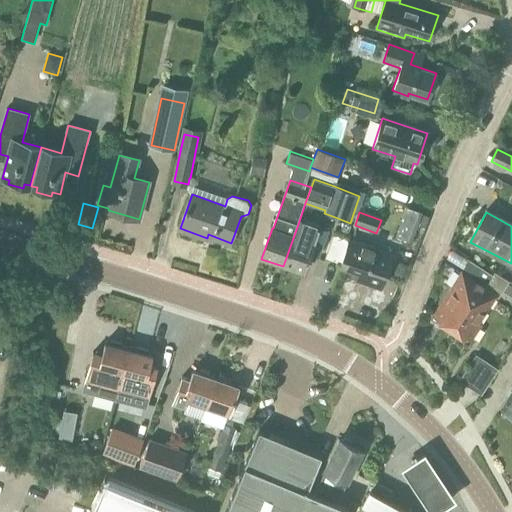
[(307,221),(305,227),(298,224),(283,266),(304,274),(315,244),(314,244),(320,226),(307,221)]
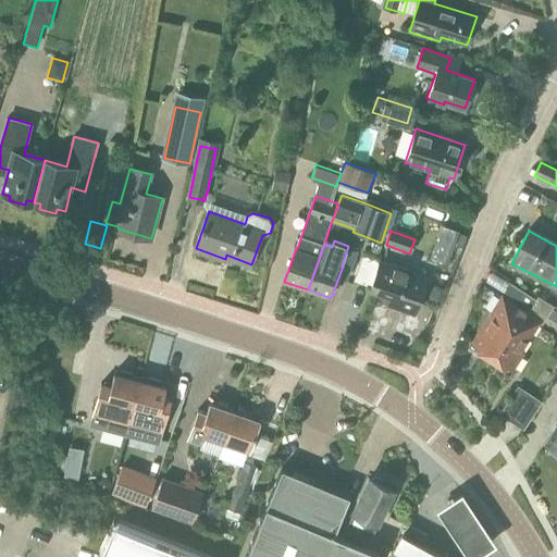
[(435,242),(429,258),(448,264),(454,249),(435,242)]
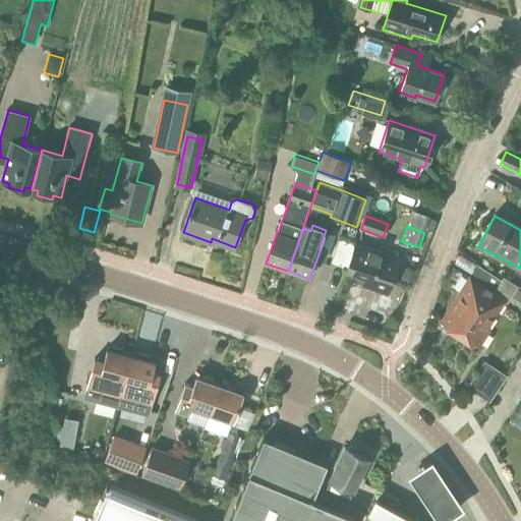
[(387,295),(399,261),(355,244),(346,271),(370,280),(367,288),(387,295)]
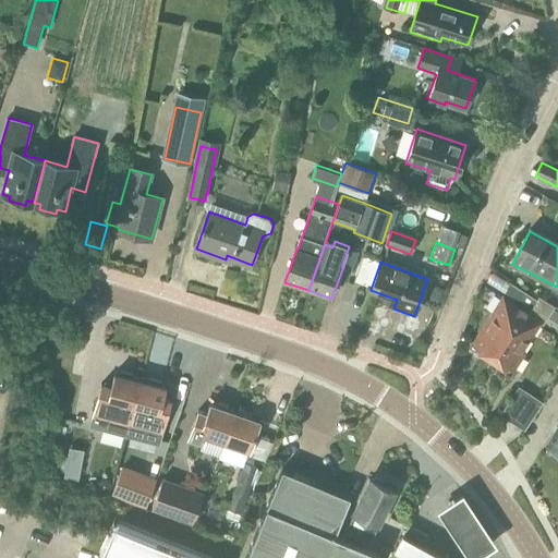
[(511,284),(473,344),(512,370),(522,354),(519,352),(538,322),(543,324),(554,306),(538,296),(536,301),(511,284)]
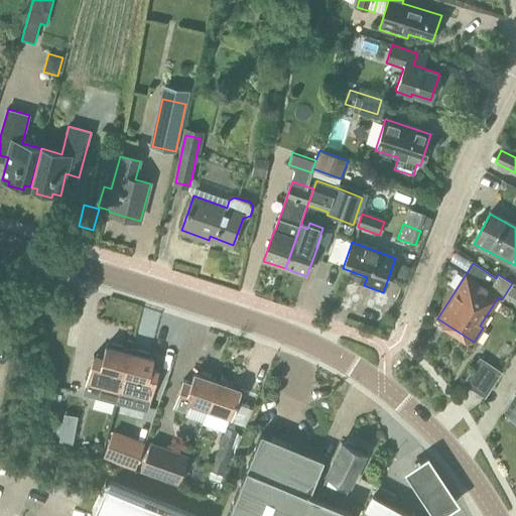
[(92,360),(89,372),(83,396),(115,404),(129,353),(122,351),(123,347),(111,344),(110,347),(106,346),(101,362),(92,360)]
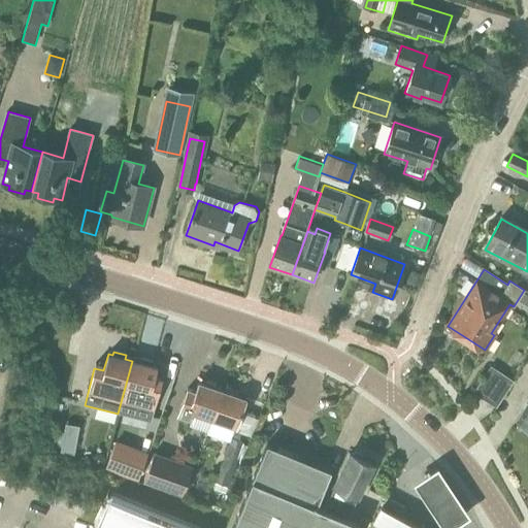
[(153,362),(140,359),(139,362),(132,361),(118,414),(150,423),(161,380),(154,377),(157,367),(152,366),(153,362)]
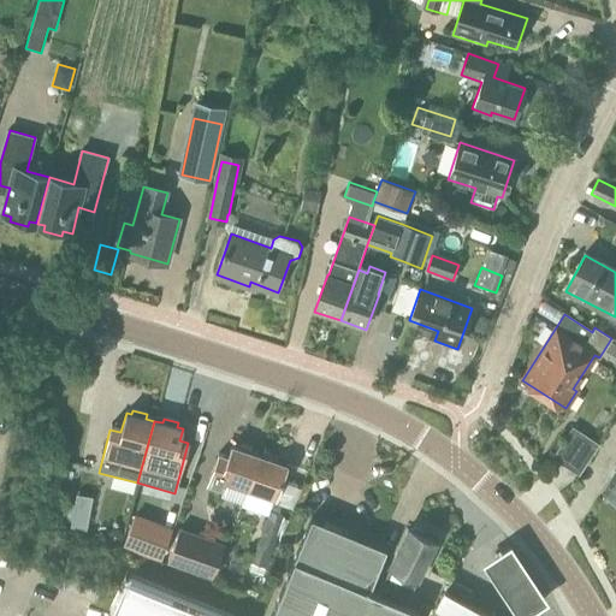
[(579,475),(593,454),(599,445),(573,427),(567,437),(552,458),(579,475)]
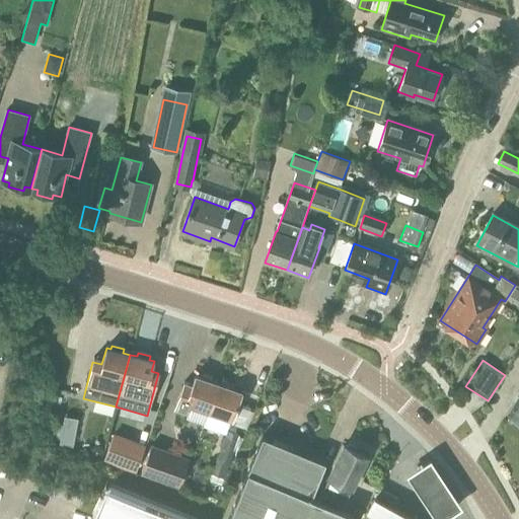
[(204,375),(202,379),(195,376),(192,385),(183,382),(174,409),(189,413),(191,405),(209,412),(218,384),(211,382),(213,378),(204,375)]
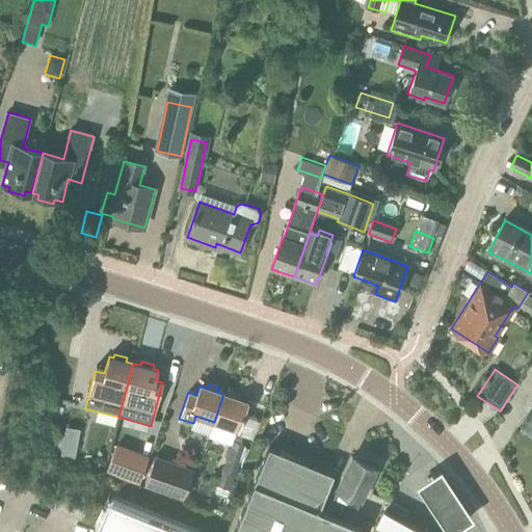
[(232,444),(237,430),(238,431),(248,403),(223,394),(214,422),(209,435),(232,444)]
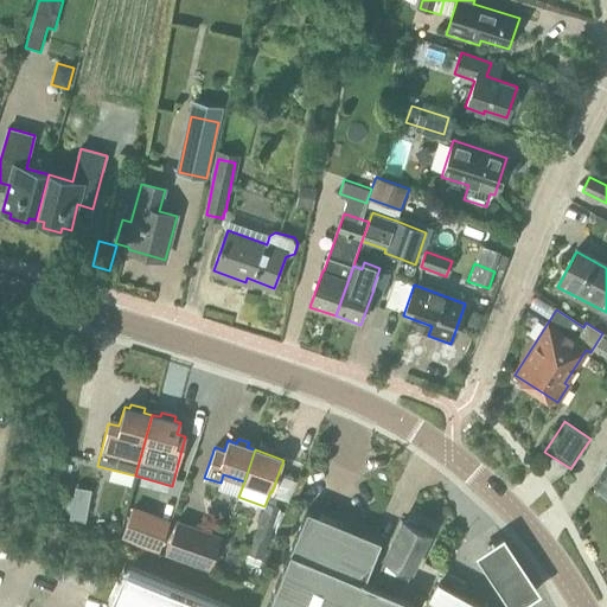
[(540,453),(532,465),(551,475),(557,464),(540,453)]
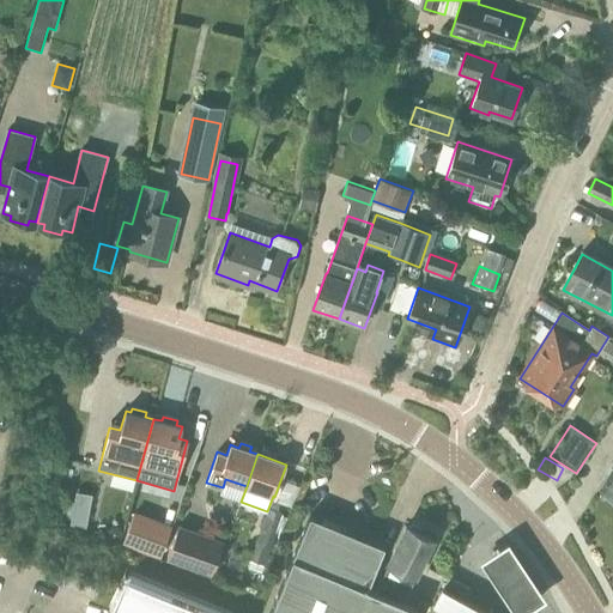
[(612,467),(600,489),(612,497),(612,467)]
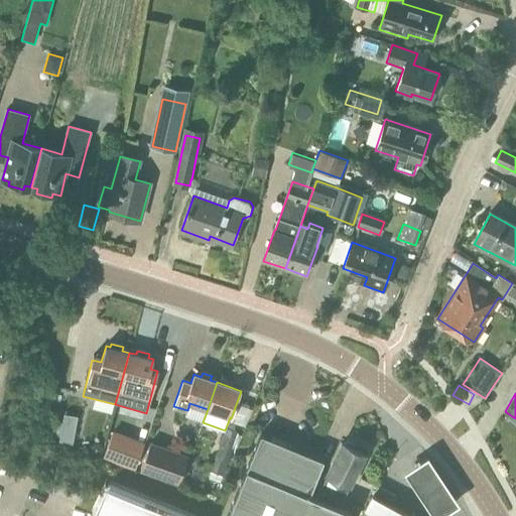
[(72,446),(80,419),(67,415),(58,443),(72,446)]
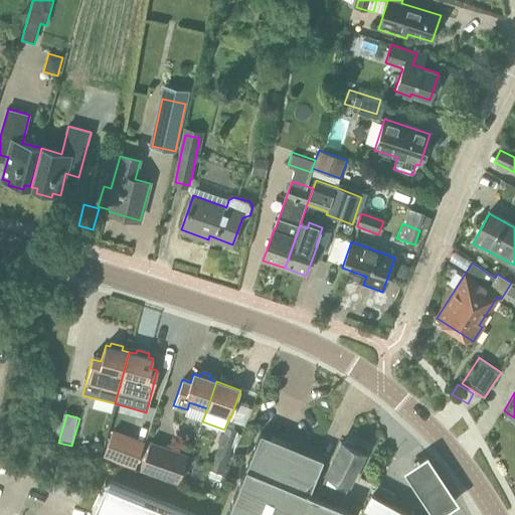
[(237,434),(225,428),(210,471),(222,476),(237,434)]
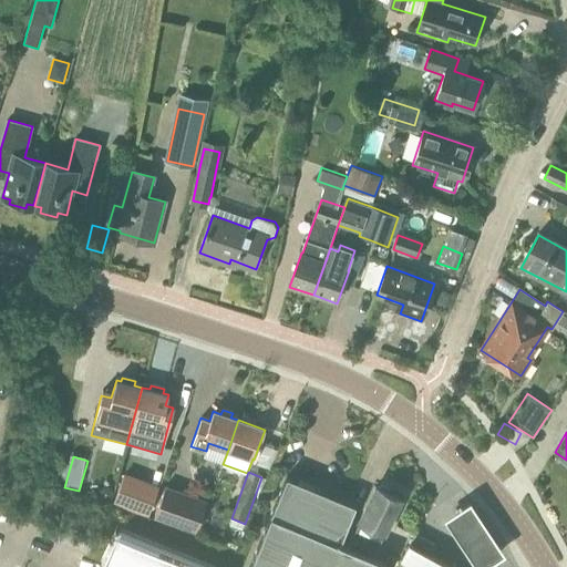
[(124,476),(113,503),(146,516),(156,490),(124,476)]
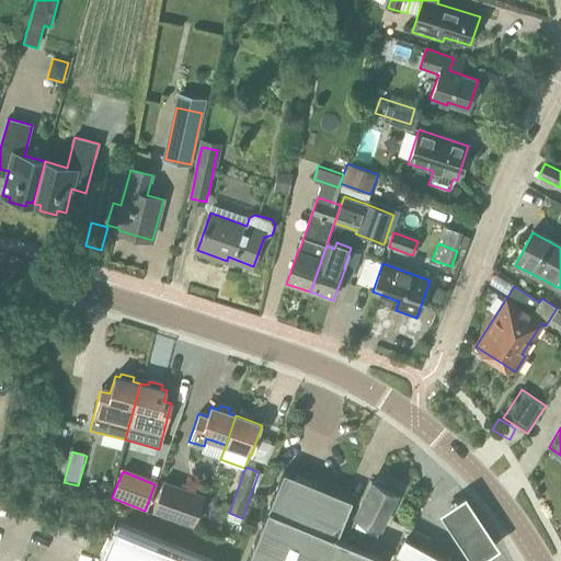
[(380,560),(382,558),(336,539),(352,501),(284,474),(248,560),(210,560),(117,522),(101,560),(380,560)]
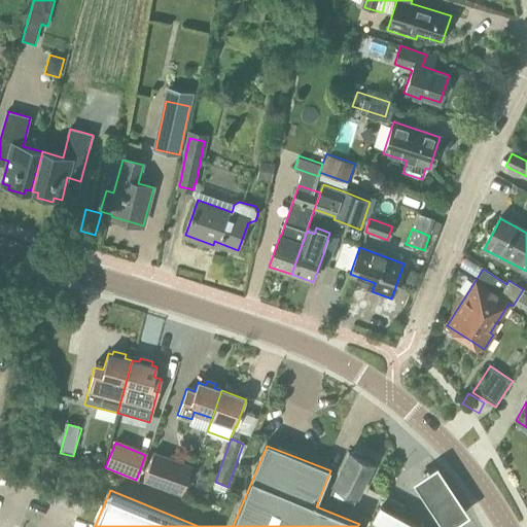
[(91,459),(91,460),(91,461),(91,462),(92,463),(92,464),(93,464),(93,465),(94,465),(94,466),(95,466),(96,466),(97,467),(98,467),(99,467),(100,466),(101,466),(102,466),(102,465),(103,465),(103,464),(104,464),(104,463),(105,462),(105,461),(105,460),(105,459),(105,458),(105,457),(104,457),(104,456),(104,455),(103,455),(103,454),(102,454),(102,453),(101,453),(100,453),(99,453),(99,452),(98,452),(97,452),(97,453),(96,453),(95,453),(94,453),(94,454),(93,454),(93,455),(92,456),(92,457),(91,457),(91,458),(91,459)]
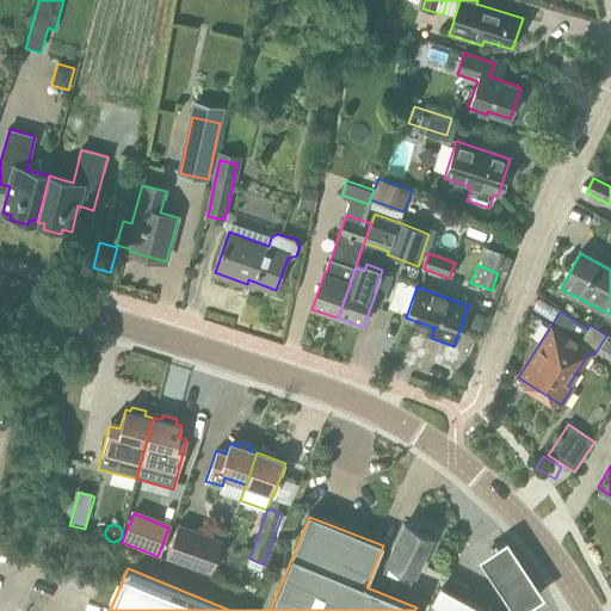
[(421,560),(432,538),(420,532),(420,528),(412,524),(408,526),(405,525),(387,562),(388,563),(377,585),(403,598),(407,590),(408,590),(414,576),(415,576),(423,560),(421,560)]
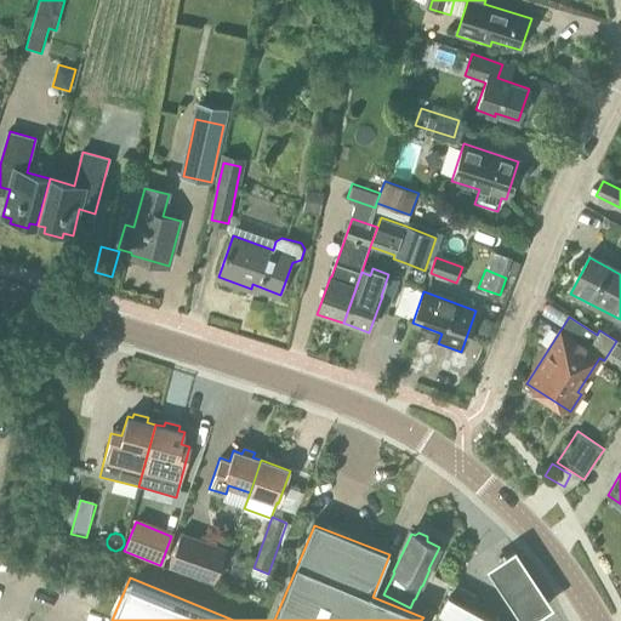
[(214,582),(226,551),(180,534),(169,565),(214,582)]
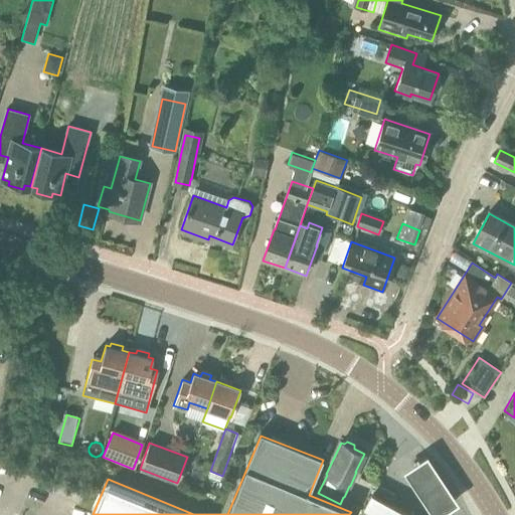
[(402,471),(431,514),(442,514),(460,504),(426,455),(402,471)]
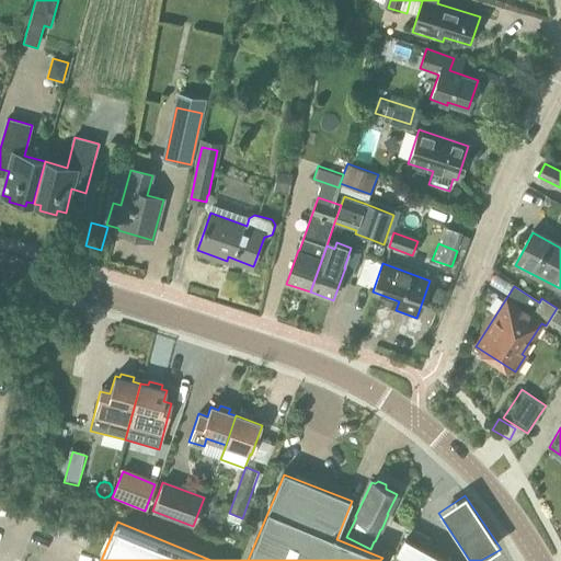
[(445,560),(425,550),(431,540),(410,529),(392,560),(445,560)]
